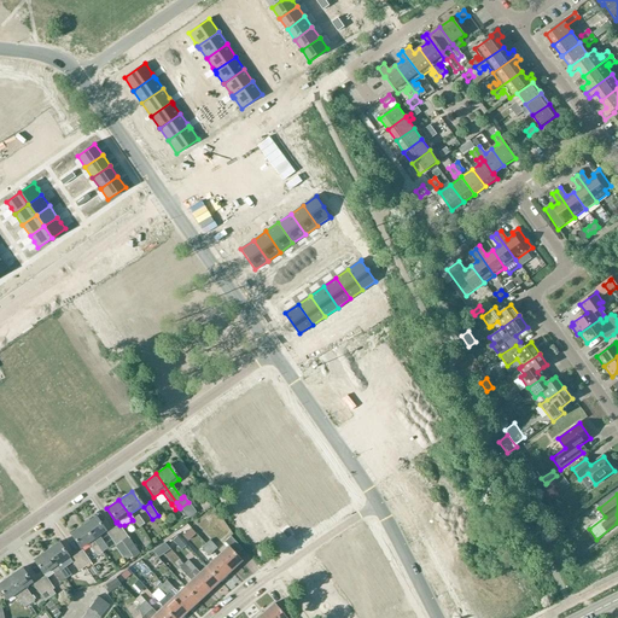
[(144,524),(138,516),(132,519),(133,520),(139,528),(144,524)]
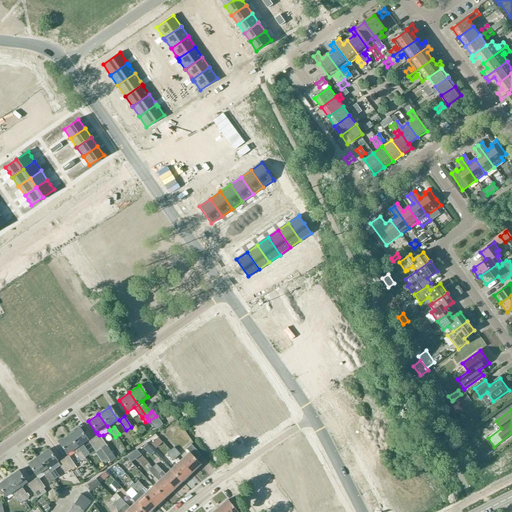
[(78,428),(68,436),(76,447),(77,447),(84,458),(89,454),(82,443),(87,440),(78,428)]
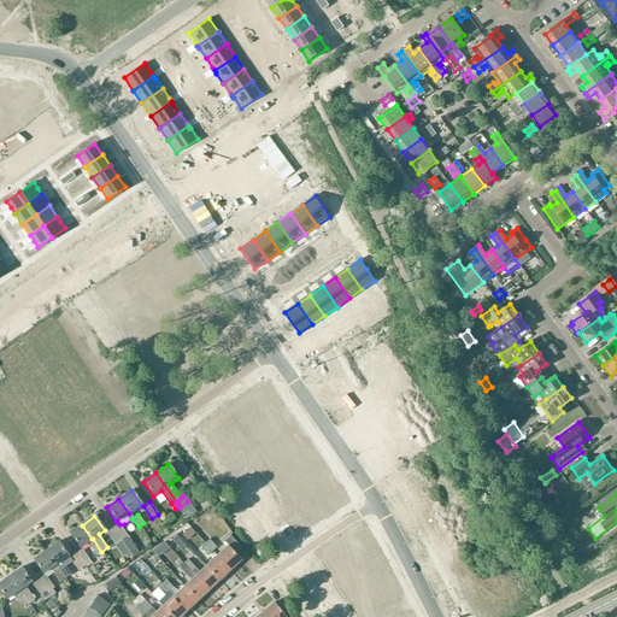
[(112,528),(121,541),(122,540),(134,557),(139,553),(118,523),(112,528)]
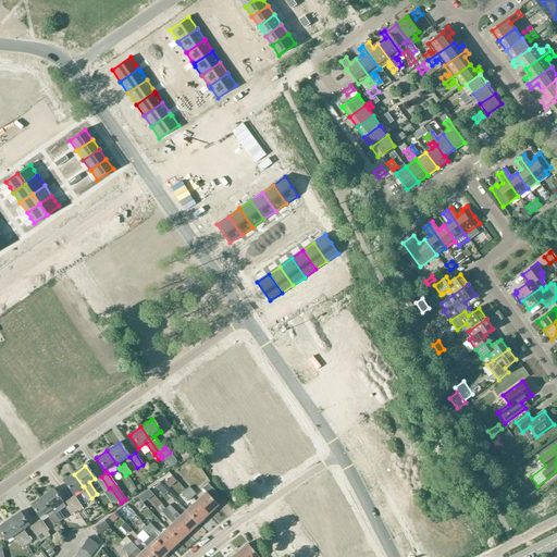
[(83,486),(74,474),(63,482),(72,495),(78,490),(87,502),(91,498),(84,486),(83,486)]
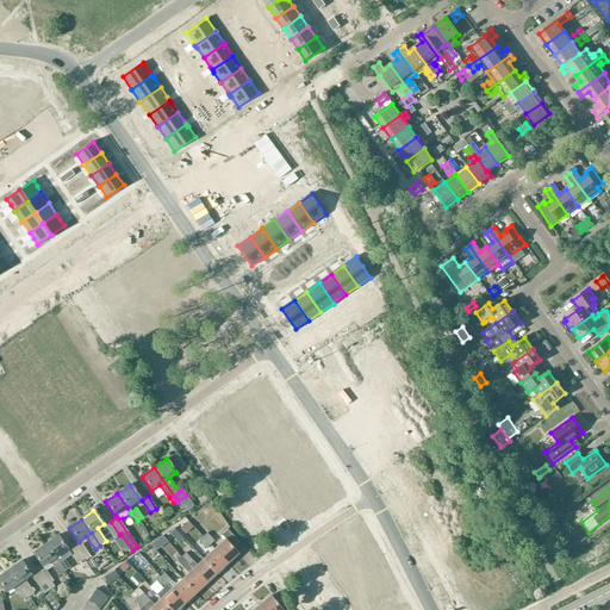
[(119,535),(111,522),(105,527),(113,539),(119,535)]
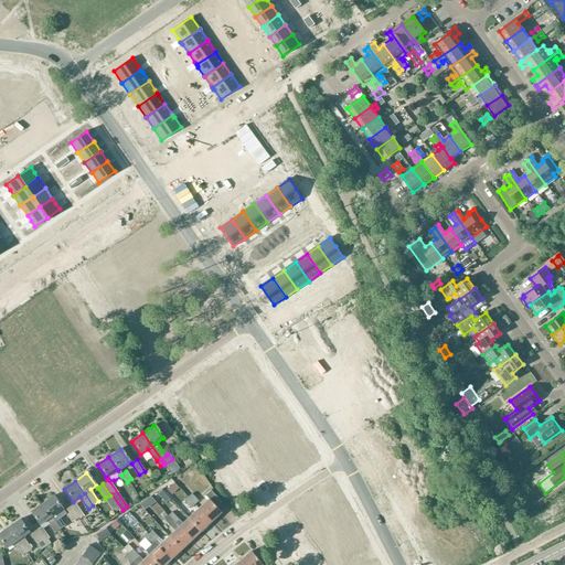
[(198,509),(210,522),(220,513),(214,508),(220,502),(209,490),(203,494),(208,499),(198,509)]
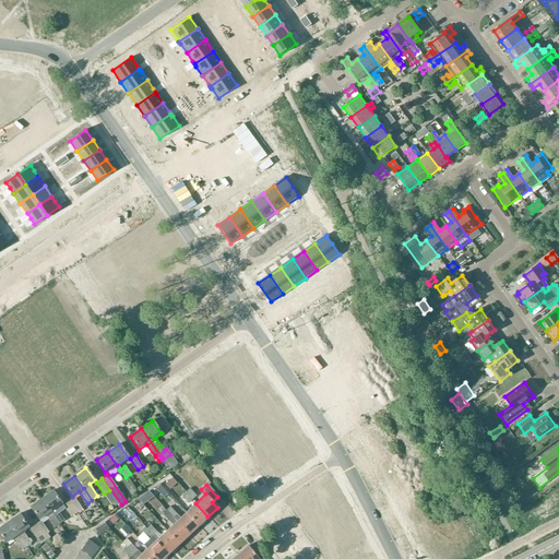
[(185,492),(191,499),(195,496),(189,488),(185,492)]
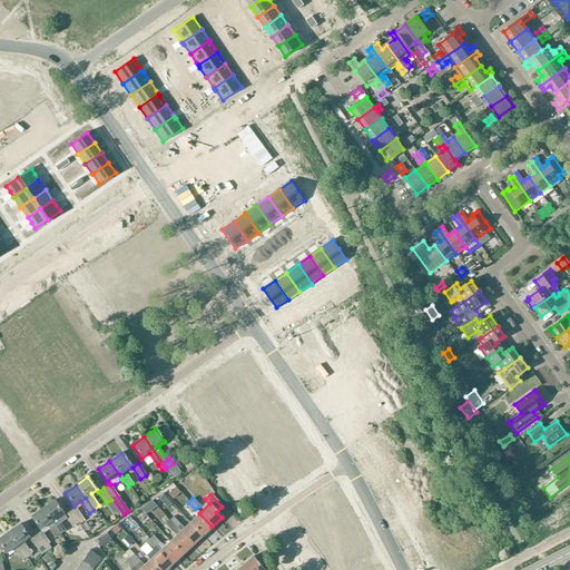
[(53,501),(41,509),(59,534),(65,531),(59,523),(66,519),(62,514),(53,501)]
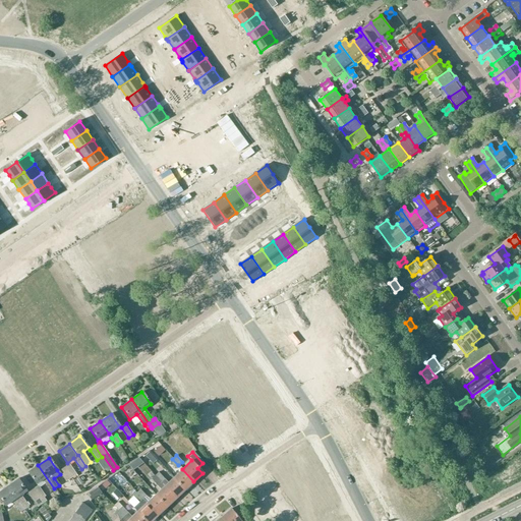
[(178,465),(172,459),(169,461),(175,468),(178,465)]
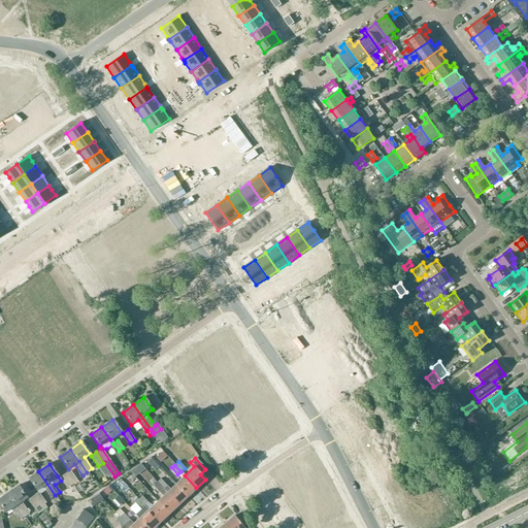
[(64,474),(71,485),(76,482),(69,470),(64,474)]
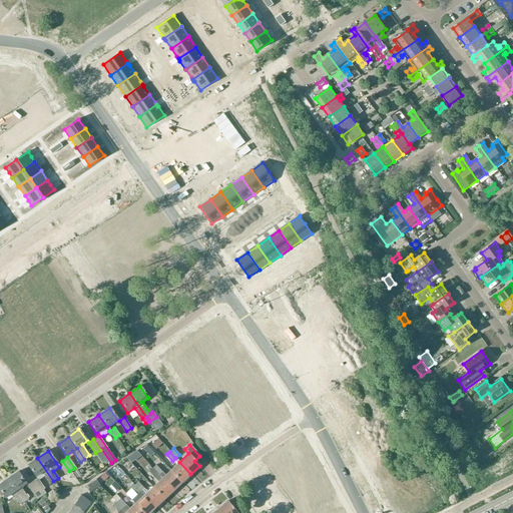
[(53,481),(37,458),(27,466),(35,477),(42,473),(50,484),(53,481)]
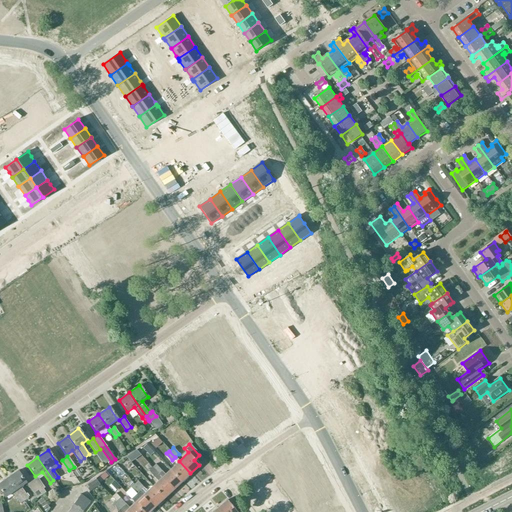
[(69,470),(62,460),(58,463),(65,473),(69,470)]
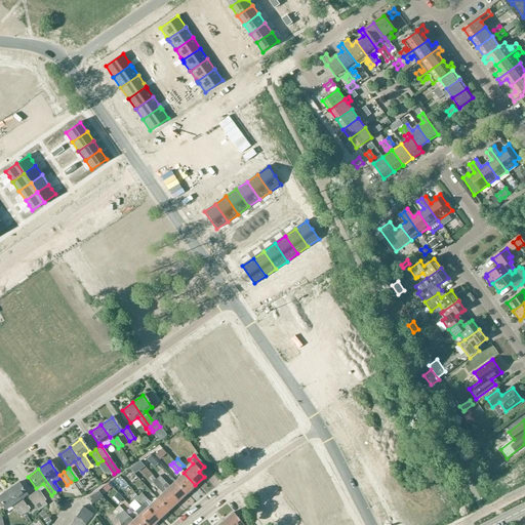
[(184,473),(174,481),(186,493),(195,485),(184,473)]
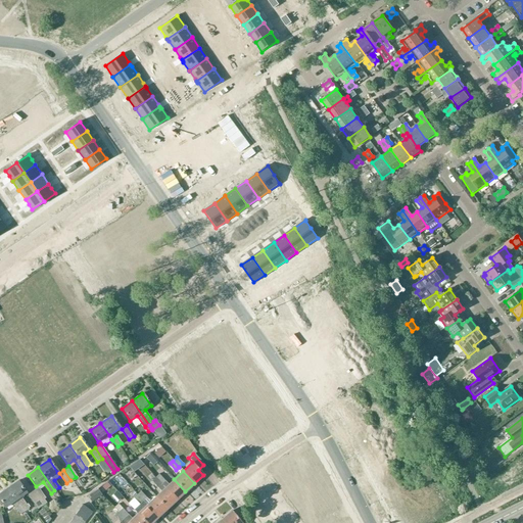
[(160,484),(176,501),(185,491),(174,479),(168,484),(164,481),(158,474),(154,478),(160,484)]
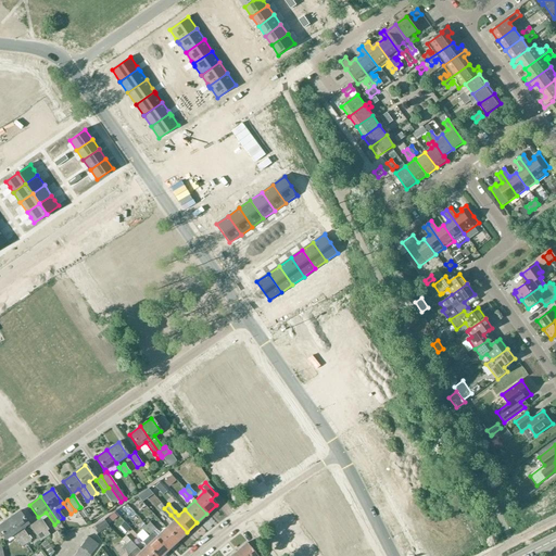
[(165,528),(177,541),(187,532),(171,515),(164,508),(161,512),(171,522),(165,528)]
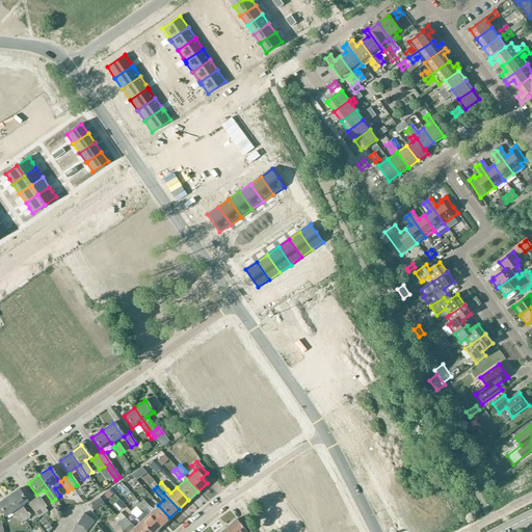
[(7,498),(24,521),(29,516),(21,506),(26,502),(18,490),(7,498)]
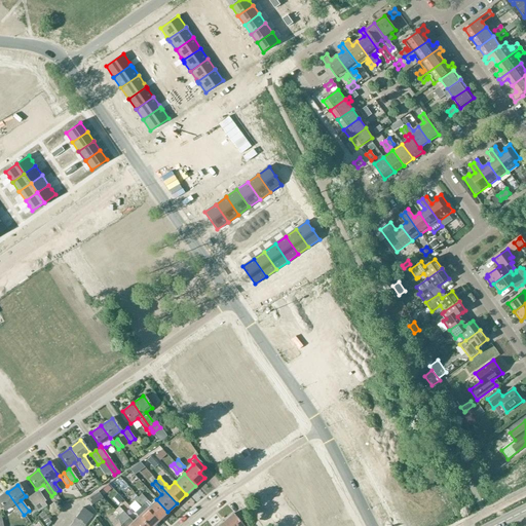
[(108,485),(103,489),(106,493),(111,489),(108,485)]
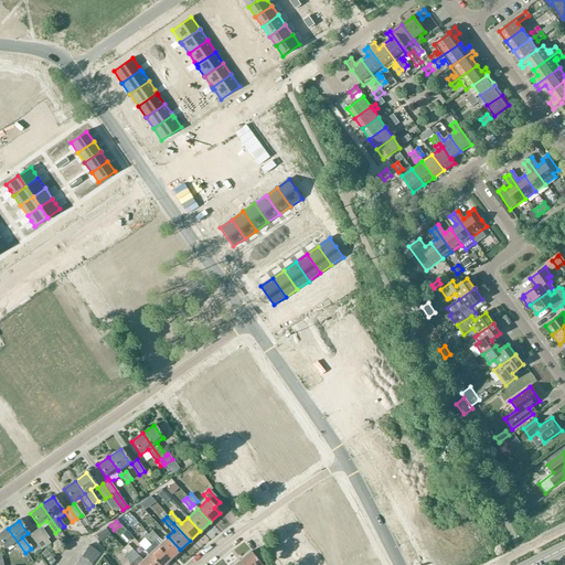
[(34,531),(45,546),(51,543),(48,540),(49,539),(40,528),(34,531)]
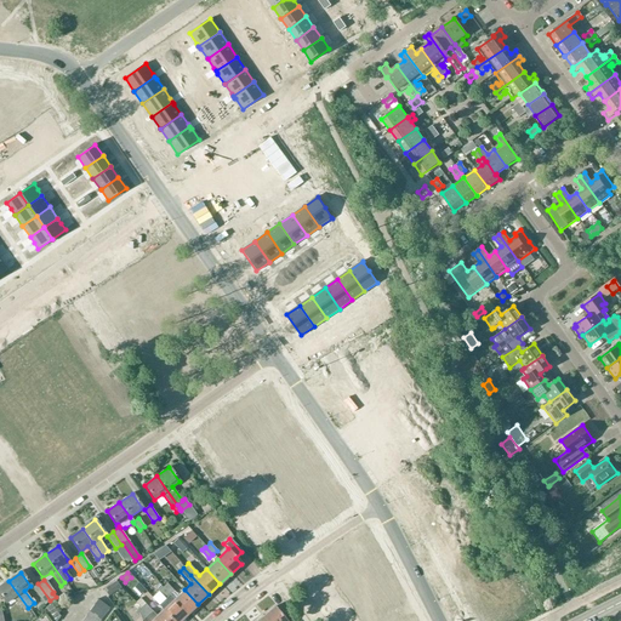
[(28,608),(9,581),(0,586),(0,594),(6,604),(15,598),(17,602),(17,603),(23,611),(28,608)]
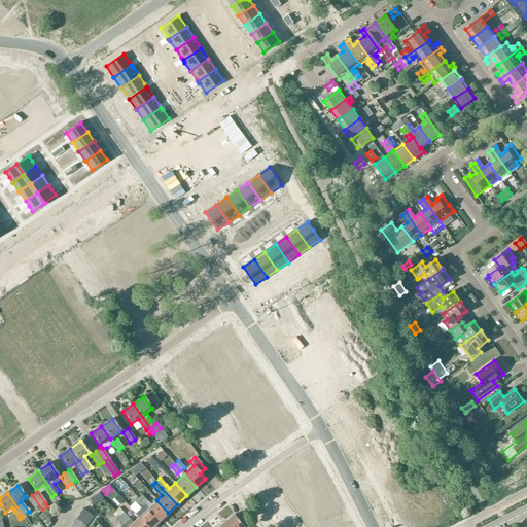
[(88,500),(93,506),(103,499),(99,493),(88,500)]
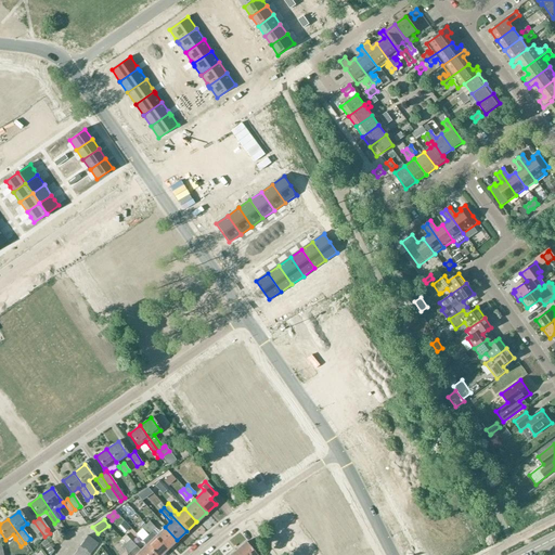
[(44,537),(34,521),(29,526),(39,541),(44,538),(44,537)]
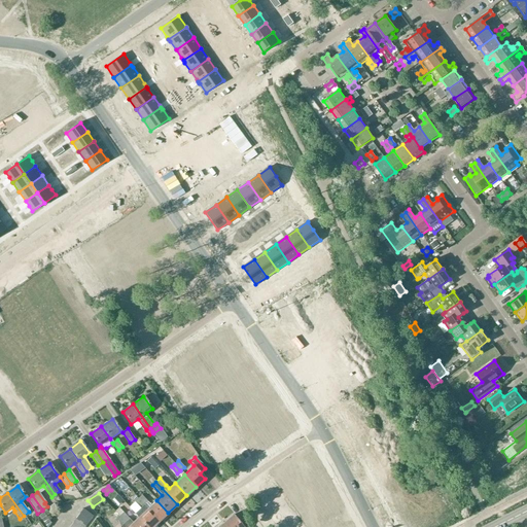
[(137,498),(143,505),(147,501),(141,495),(137,498)]
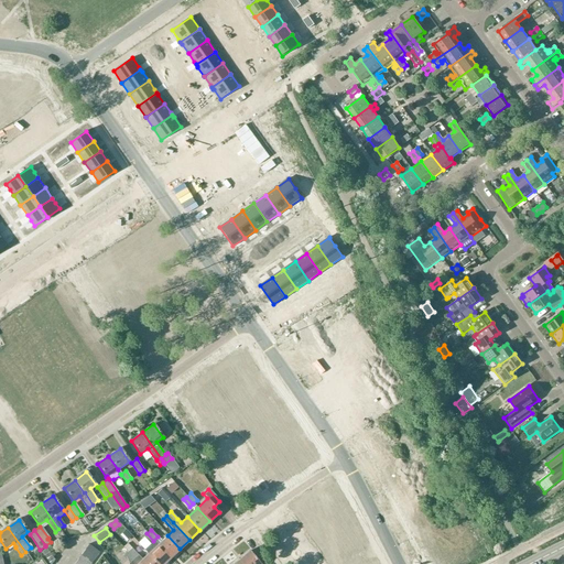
[(147,533),(143,537),(150,544),(143,550),(147,554),(156,563),(163,563),(170,559),(158,544),(153,541),(147,533)]
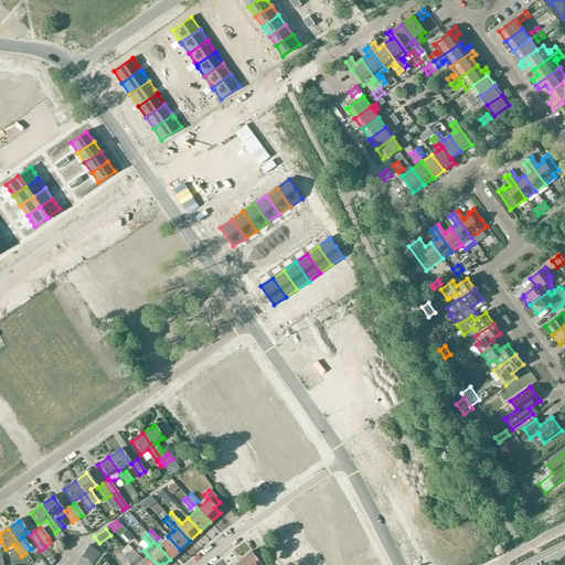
[(180,550),(168,536),(162,542),(158,537),(153,542),(158,545),(170,560),(180,550)]
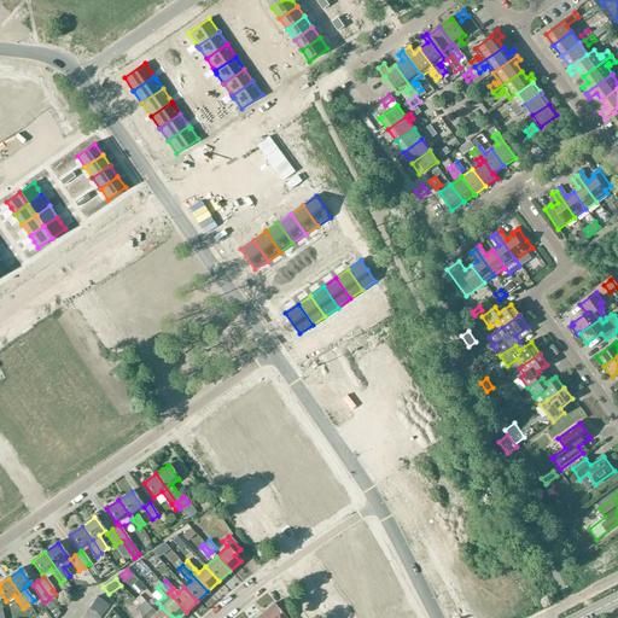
[(140,606),(151,617),(172,617),(161,607),(155,613),(144,601),(144,600),(139,595),(134,600),(140,606)]
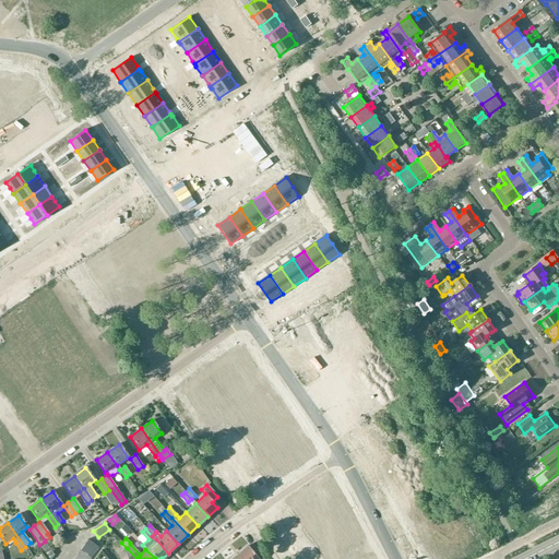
[(84,544),(94,552),(98,547),(87,539),(84,544)]
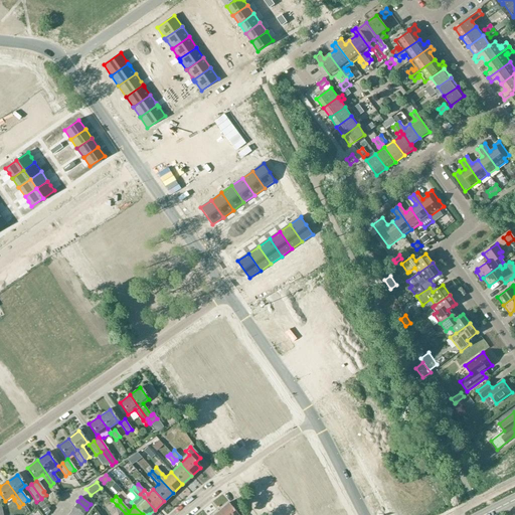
[(77,501),(73,506),(83,514),(87,509),(77,501)]
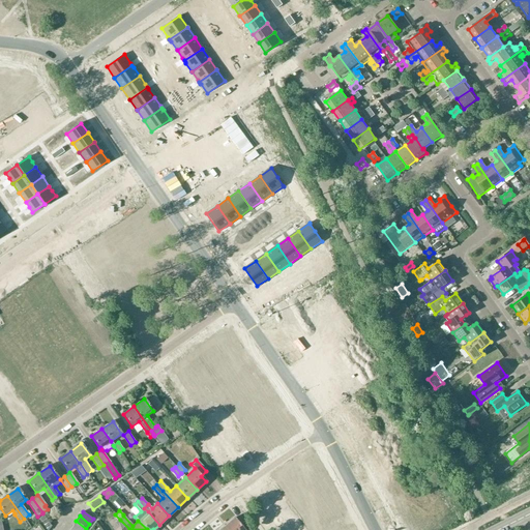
[(224,526),(227,529),(244,529),(234,518),(224,526)]
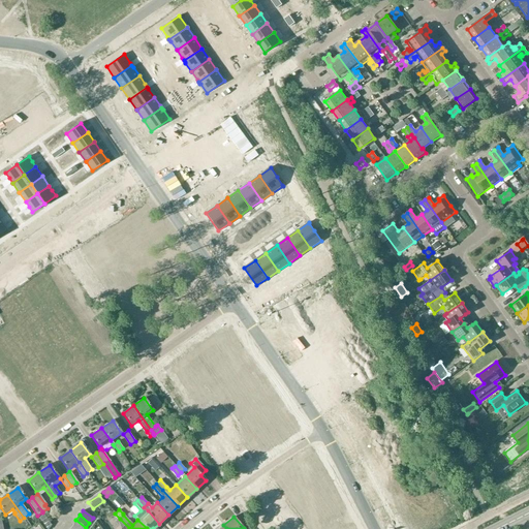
[(129,528),(120,519),(117,521),(124,528),(129,528)]
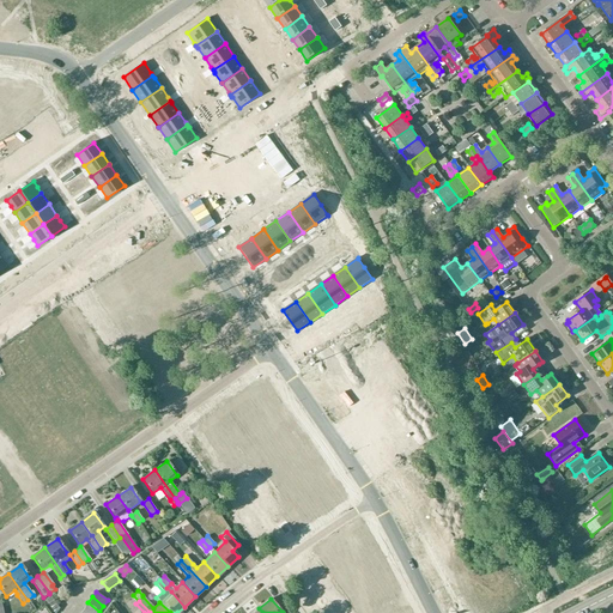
[(83,608),(89,612),(97,612),(99,612),(87,602),(83,608)]
